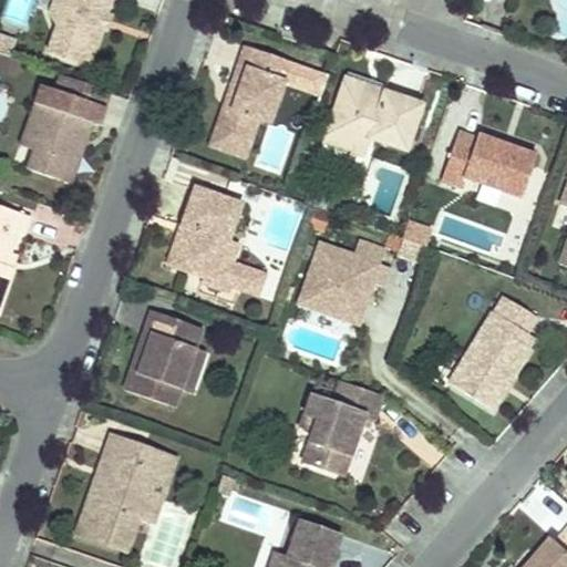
[(91,65),(103,28),(107,13),(112,0),(54,0),(51,12),(61,16),(49,51),(91,65)]
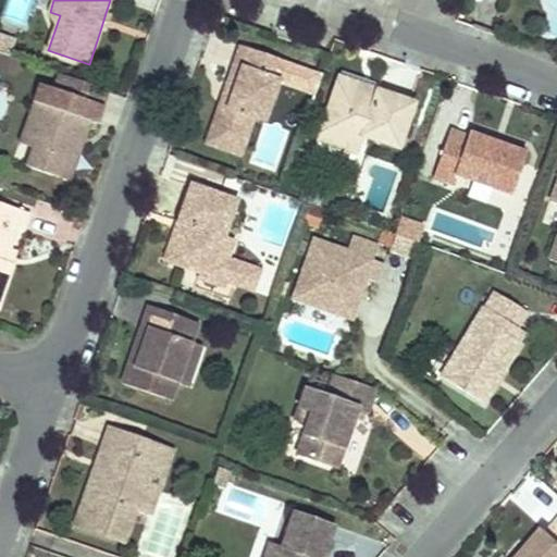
[(11,58),(16,40),(0,34),(0,53),(11,57),(11,58)]
